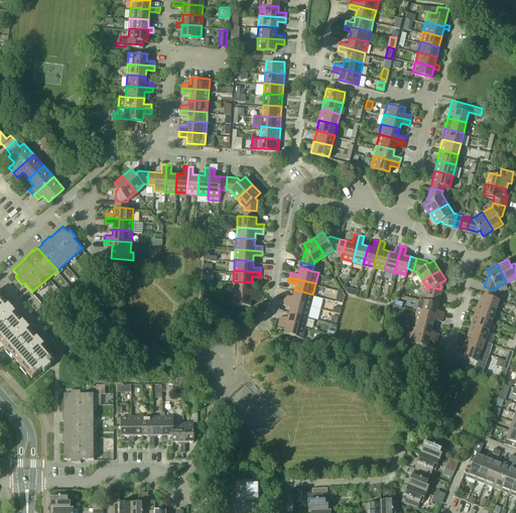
[(232,292),(259,294),(259,289),(251,288),(252,282),(233,281),(232,292)]
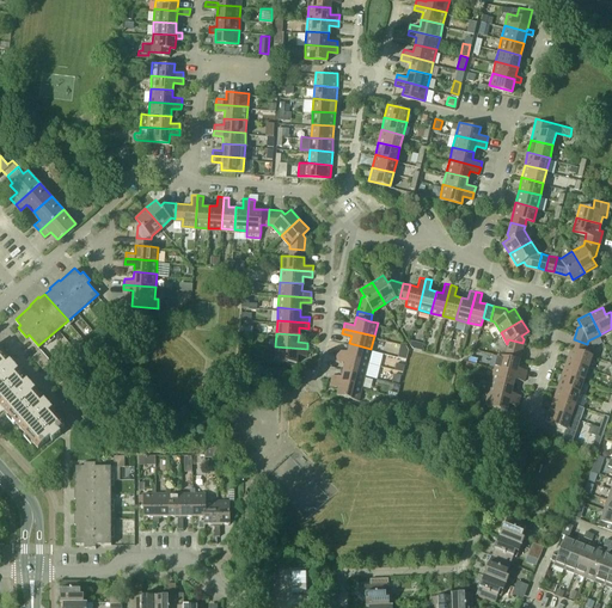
[(507,344),(507,348),(521,351),(522,343),(508,339),(507,344)]
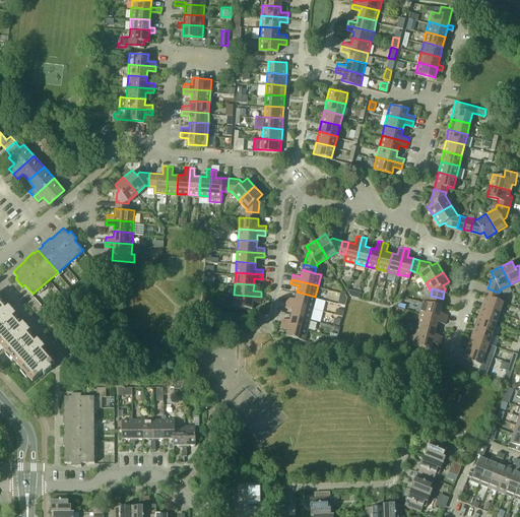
[(481,305),(499,311),(503,301),(497,299),(499,293),(488,288),(484,295),(481,305)]
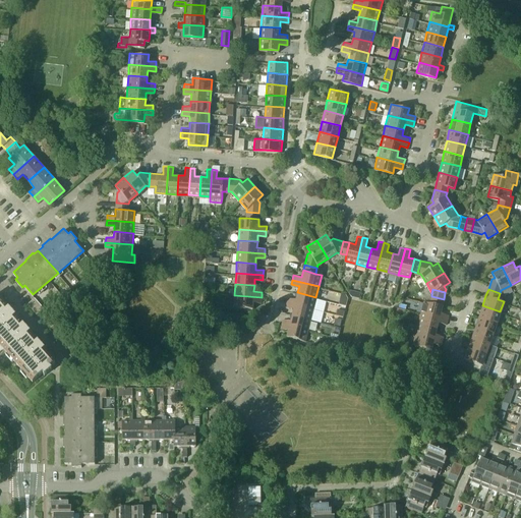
[(288,296),(287,301),(313,307),(315,297),(297,292),(296,298),(288,296)]
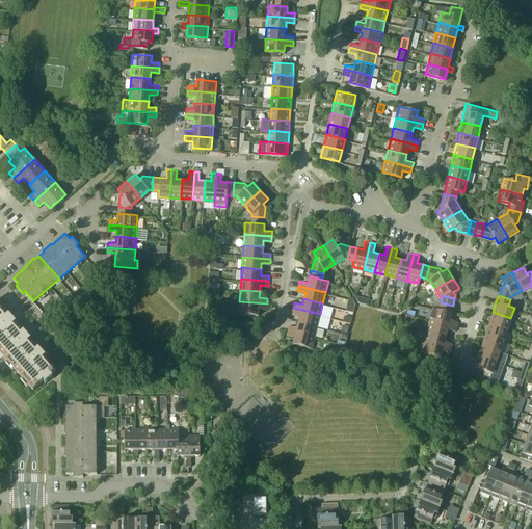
[(355,309),(357,300),(350,299),(348,307),(355,309)]
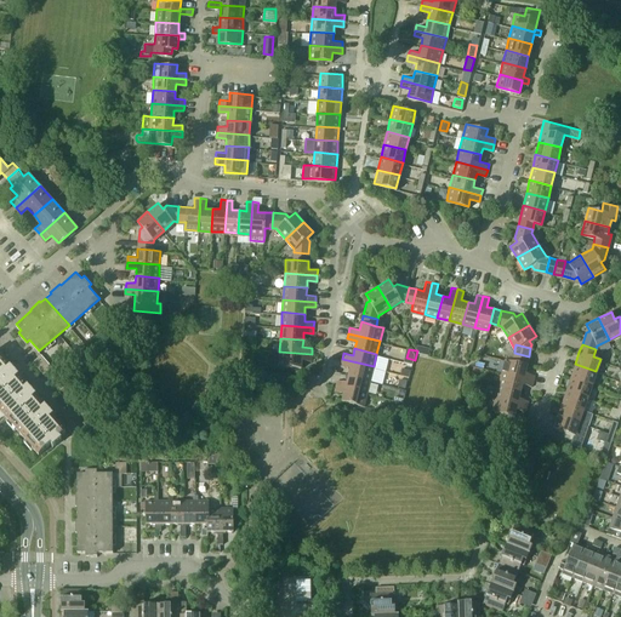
[(312,354),(279,352),(278,365),(301,366),(302,359),(312,359),(312,354)]
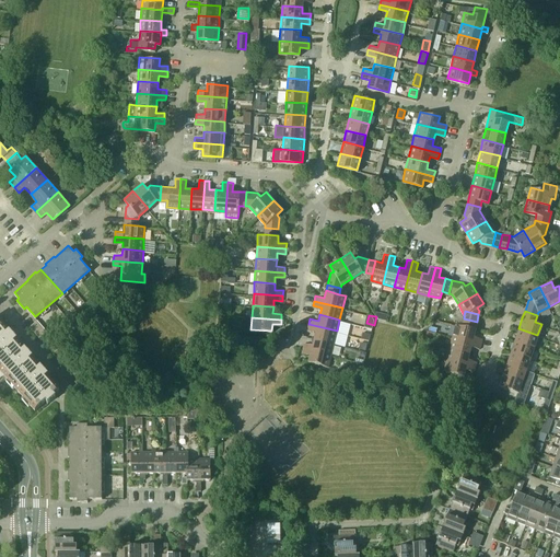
[(46,329),(37,318),(30,325),(39,336),(46,329)]
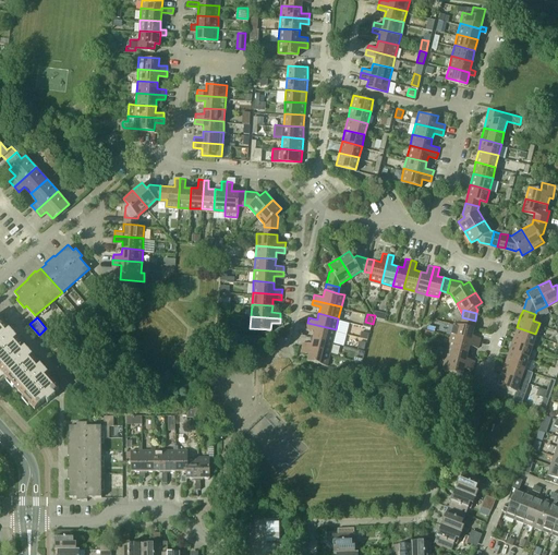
[(475,321),(462,317),(460,324),(473,327),(475,321)]
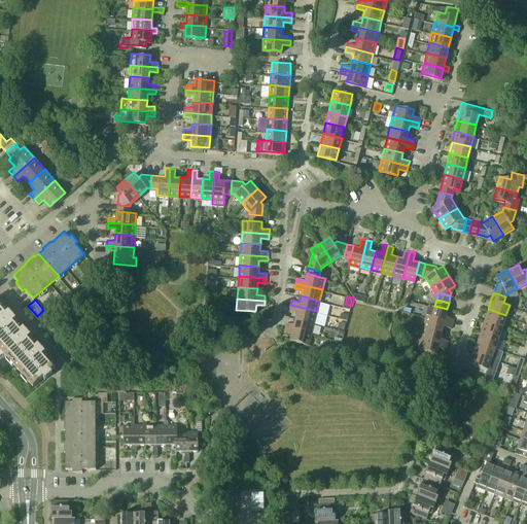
[(14,318),(15,317),(8,309),(8,310),(0,301),(0,333),(16,319),(14,318)]
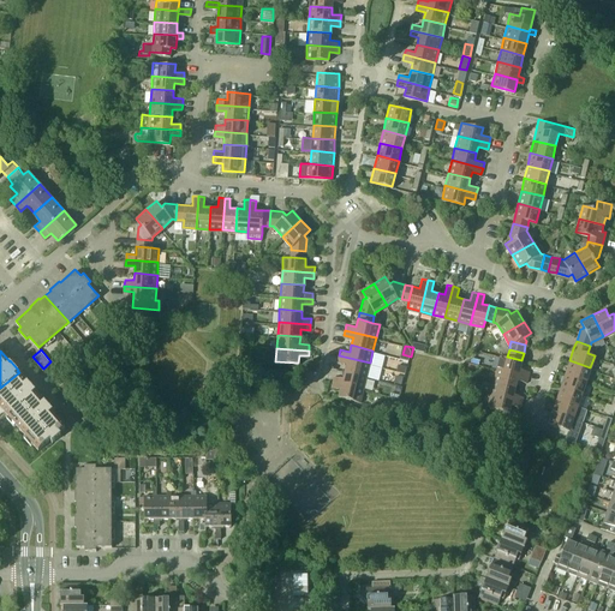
[(520,367),(521,360),(507,357),(500,354),(496,367),(527,376),(530,370),(520,367)]
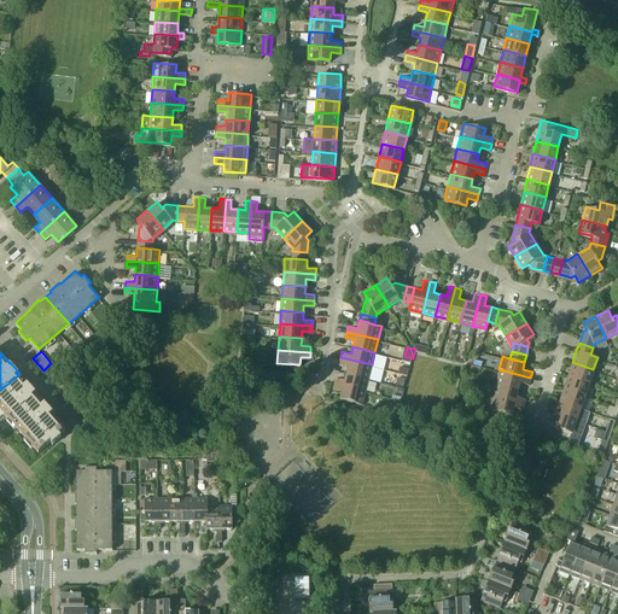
[(348,364),(347,372),(368,376),(372,364),(340,357),(339,362),(348,364)]
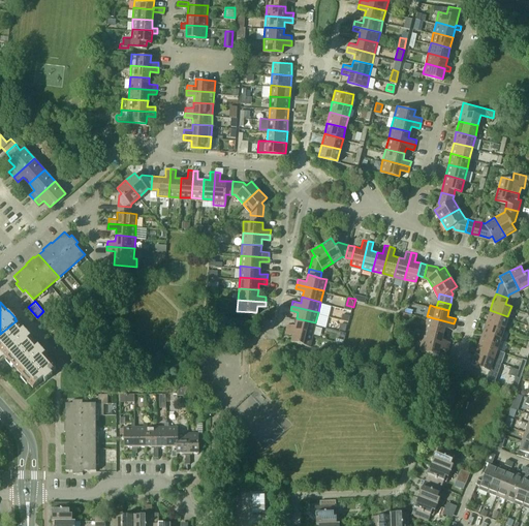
[(486,320),(504,328),(507,316),(490,310),(486,320)]
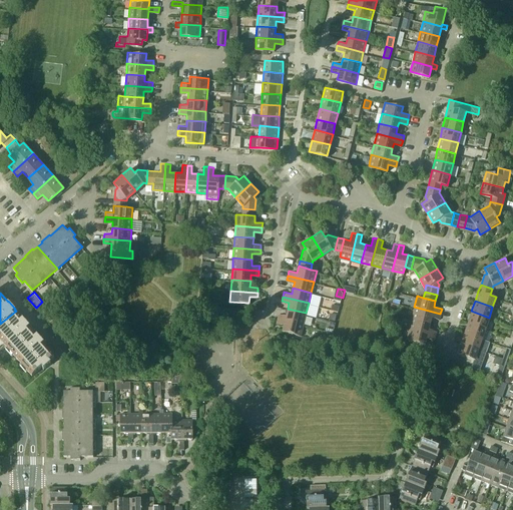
[(439,318),(440,314),(414,307),(412,318),(430,322),(431,316),(439,318)]
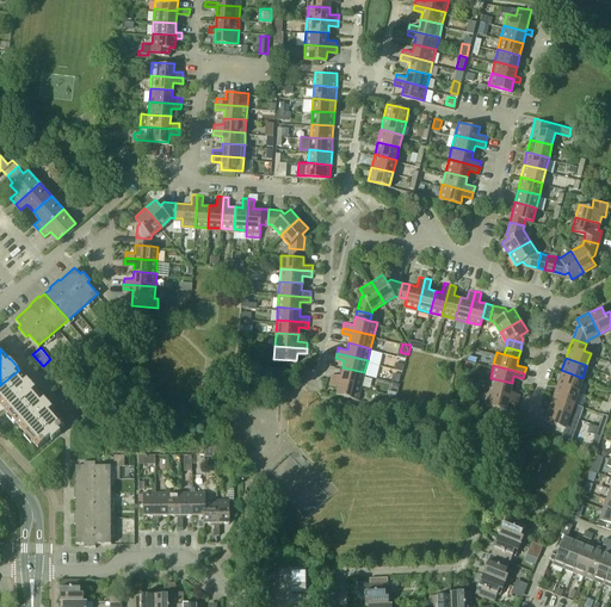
[(332,372),(331,378),(360,385),(364,372),(343,367),(341,375),(332,372)]
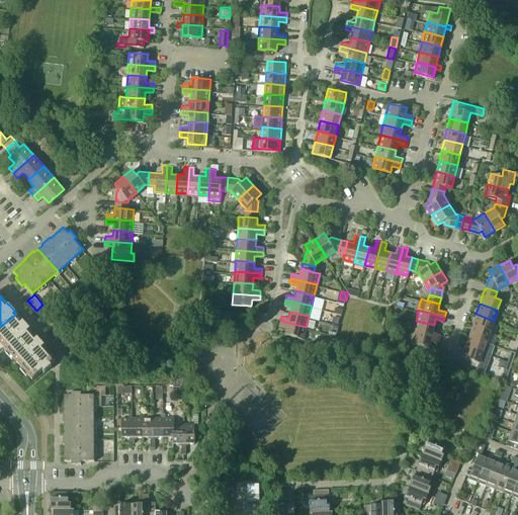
[(22,321),(16,314),(0,327),(0,341),(13,356),(35,336),(29,329),(30,328),(23,321),(22,321)]
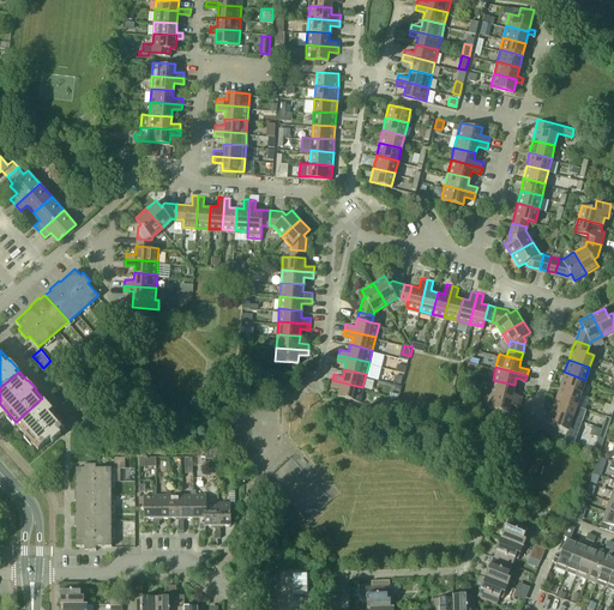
[(560,385),(581,392),(585,380),(564,372),(560,385)]
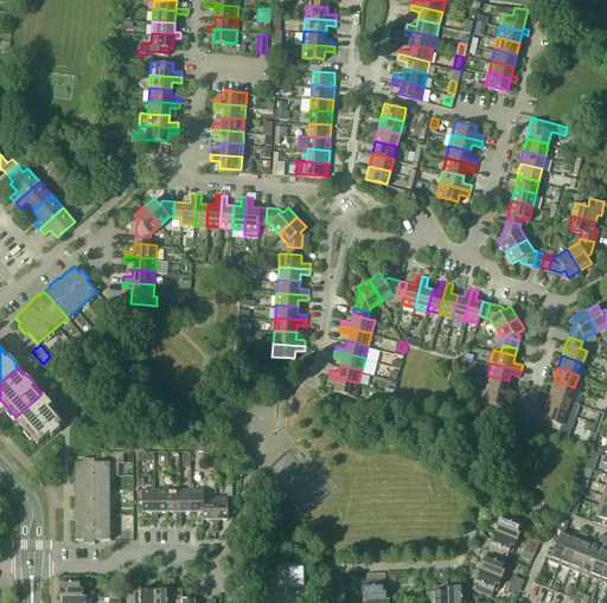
[(76,385),(71,380),(65,373),(57,380),(68,392),(76,385)]
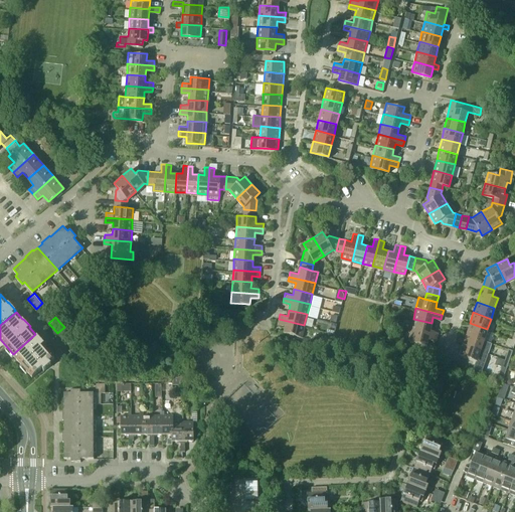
[(302,336),(304,325),(279,319),(278,323),(285,325),(284,331),(302,336)]
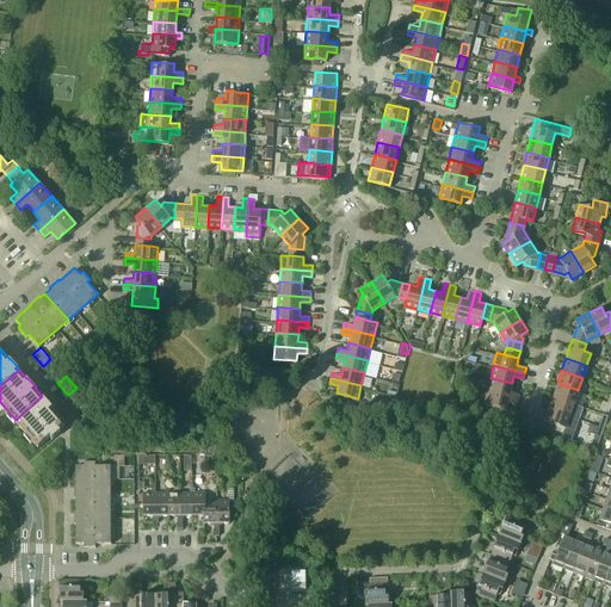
[(491,378),(487,390),(518,398),(519,392),(511,390),(512,383),(491,378)]
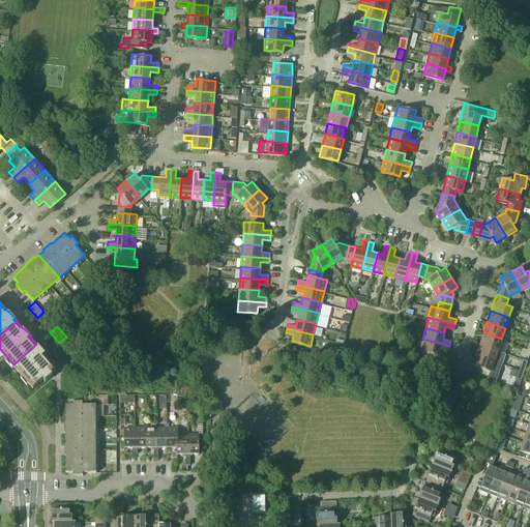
[(479,343),(498,349),(501,339),(483,332),(479,343)]
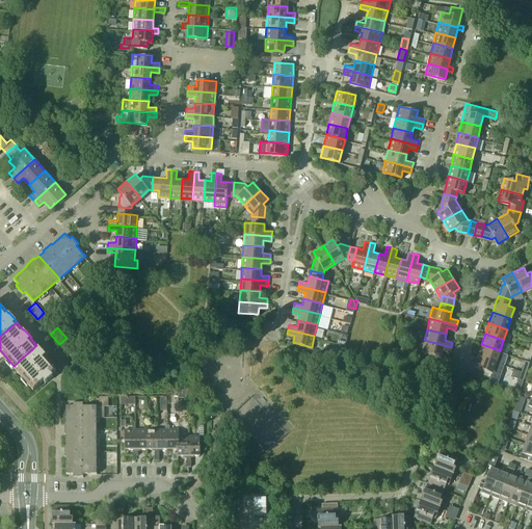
[(450,351),(451,347),(424,340),(422,350),(419,349),(417,358),(439,363),(442,349),(450,351)]
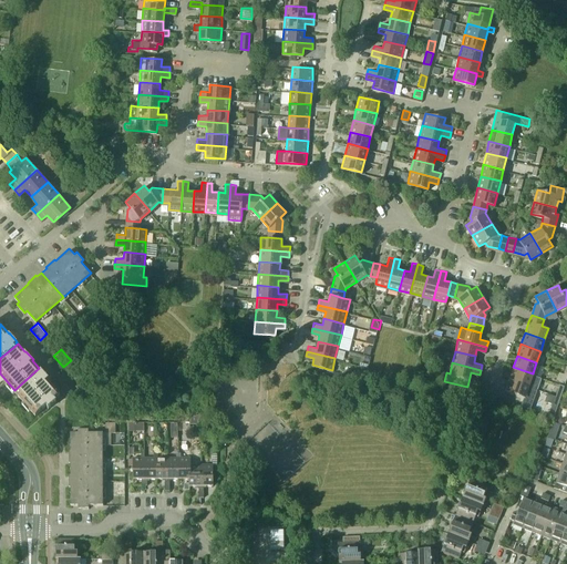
[(361,365),(357,380),(364,381),(368,367),(361,365)]
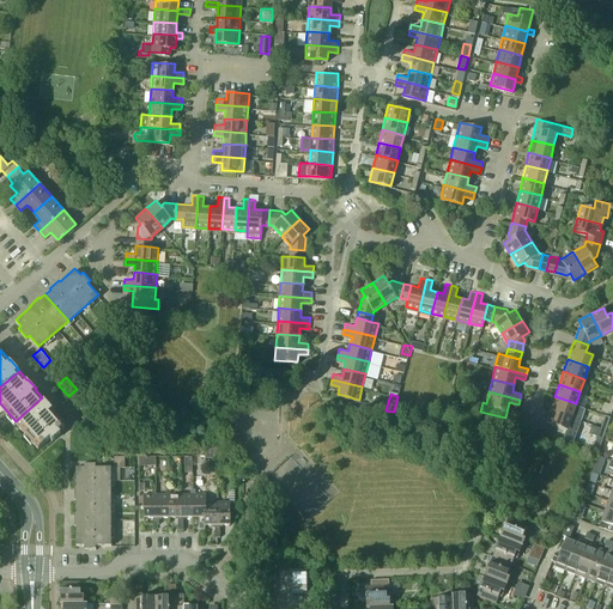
[(576,403),(554,396),(551,408),(571,415),(576,403)]
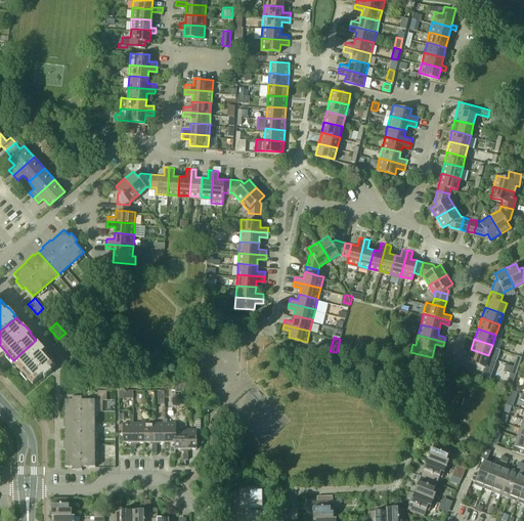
[(37,342),(36,340),(13,360),(33,383),(43,374),(44,376),(52,370),(50,367),(55,362),(44,349),(45,349),(38,341),(37,342)]
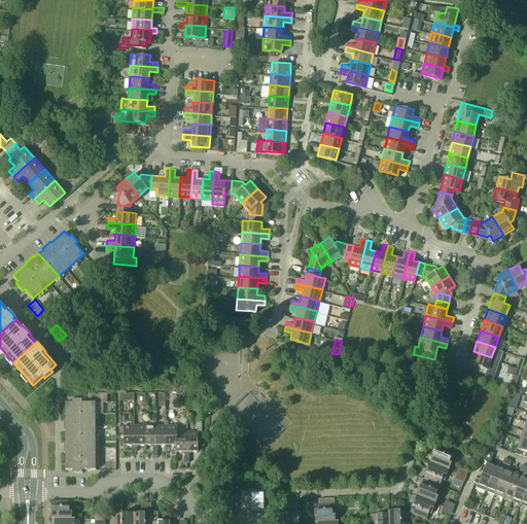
[(491,357),(473,351),(469,362),(488,369),(491,357)]
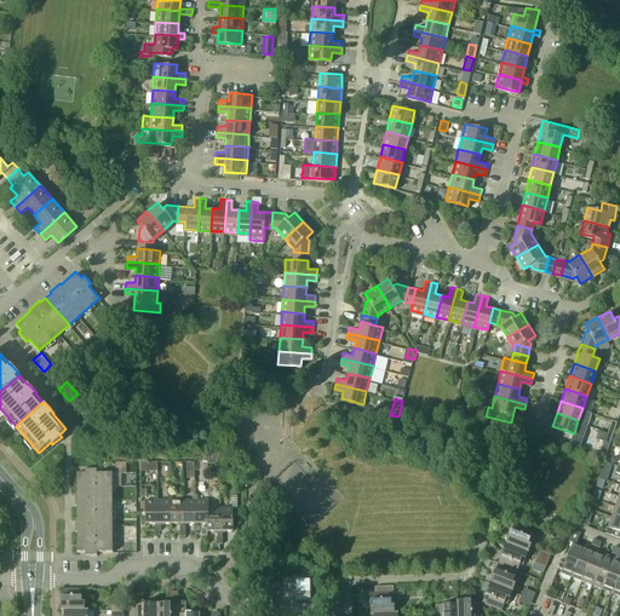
[(601,429),(597,437),(604,439),(608,431),(601,429)]
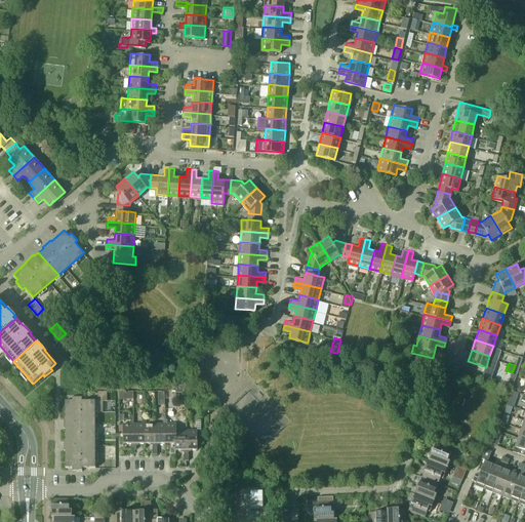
[(512,372),(508,383),(513,385),(516,373),(512,372)]
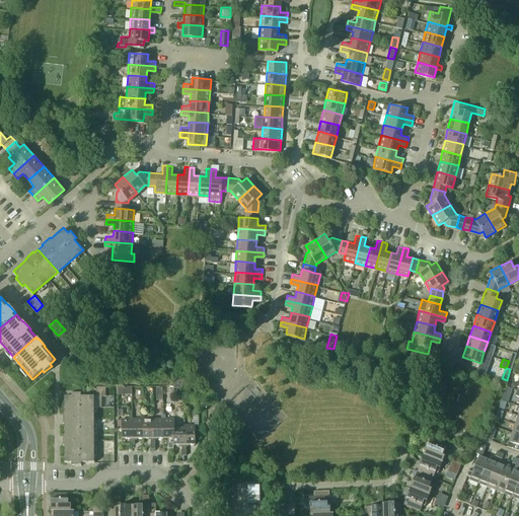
[(510,393),(512,386),(506,384),(503,391),(510,393)]
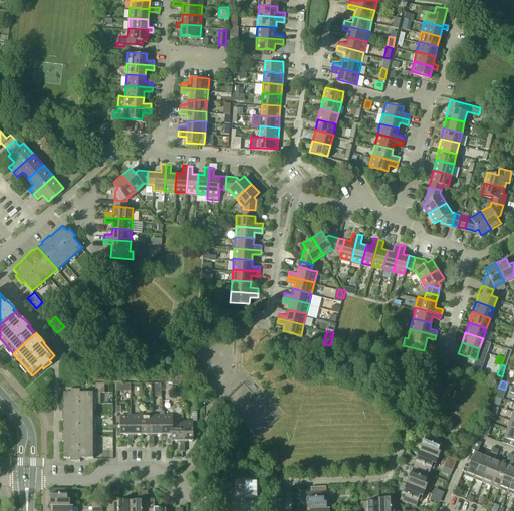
[(95,391),(104,390),(104,381),(95,381),(95,391)]
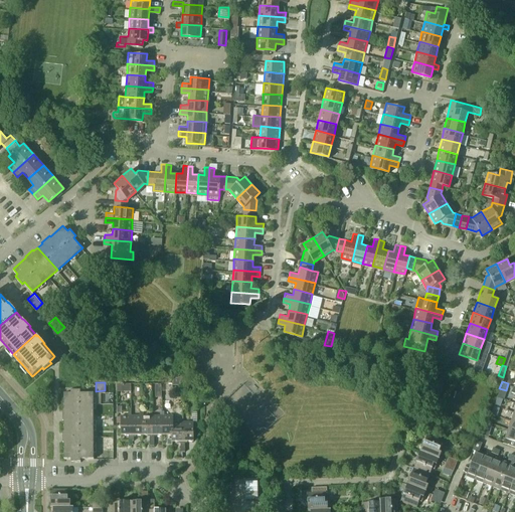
[(94,423),(94,391),(80,391),(80,388),(70,388),(70,391),(63,391),(63,424),(94,423)]
